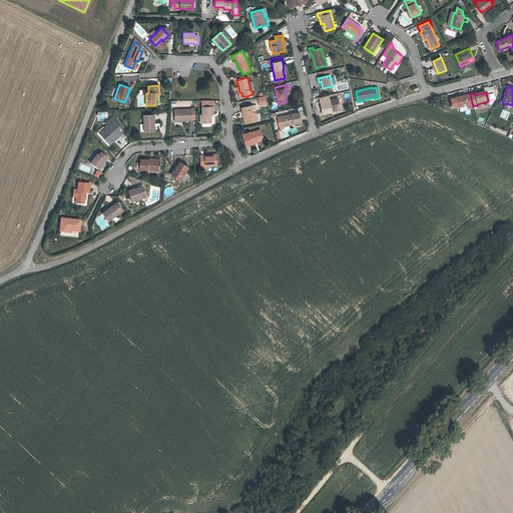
[(468,107),(473,106),(470,94),(456,98),(458,107),(467,105),(468,107)]
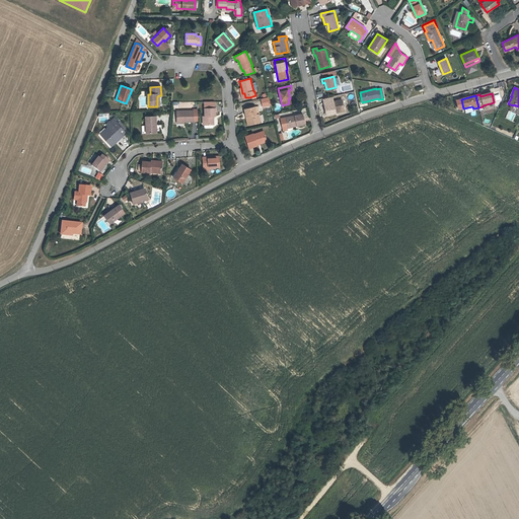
[(271,104),(269,97),(262,98),(263,106),(271,104)]
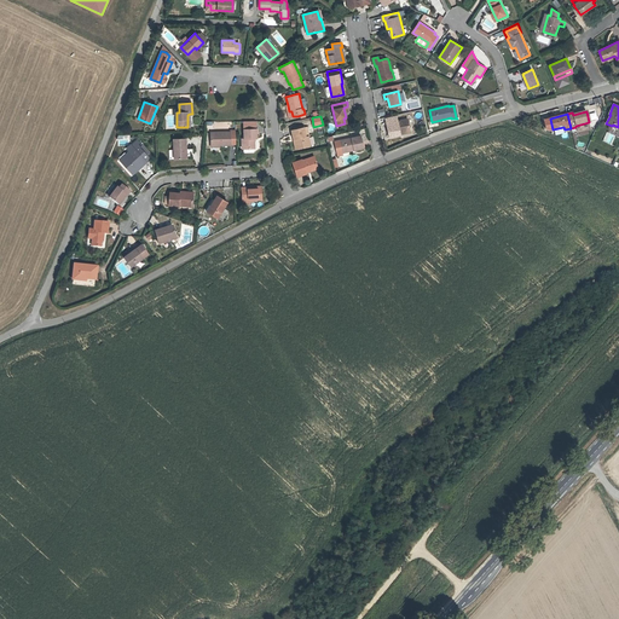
[(410,131),(408,119),(398,121),(398,123),(387,126),(389,137),(400,134),(400,132),(410,131)]
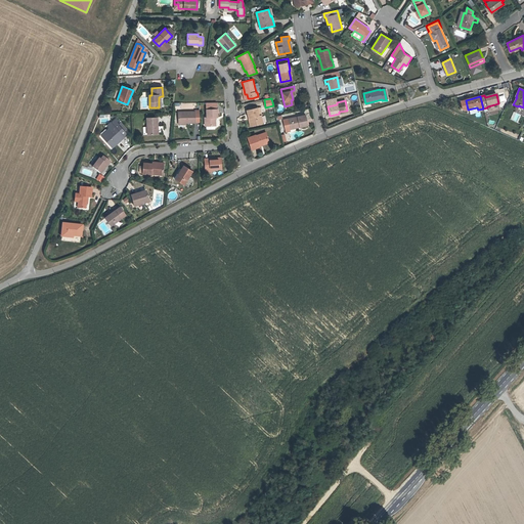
[(217,117),(217,108),(216,108),(216,102),(207,102),(207,117),(205,117),(205,126),(216,126),(215,118),(217,117)]
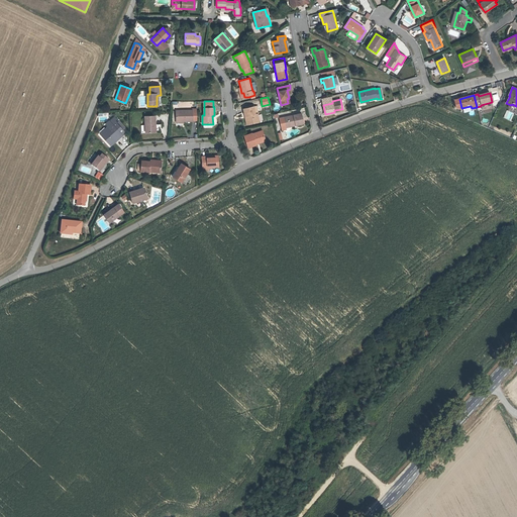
[(260,121),(257,113),(259,113),(256,106),(253,107),(253,106),(243,108),(245,116),(247,116),(248,124),(260,121)]
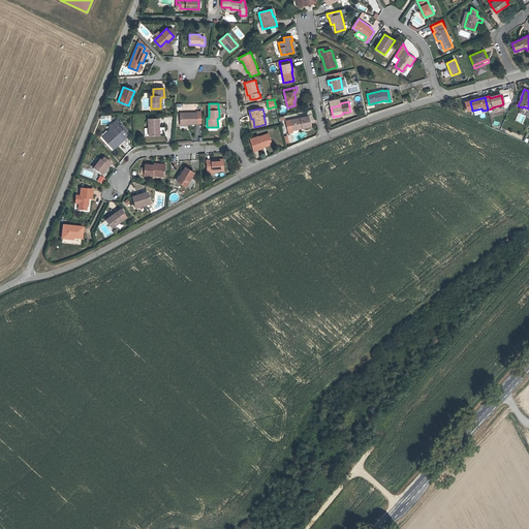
[(201,123),(201,112),(196,112),(196,113),(180,114),(180,124),(187,124),(197,124),(197,123),(201,123)]
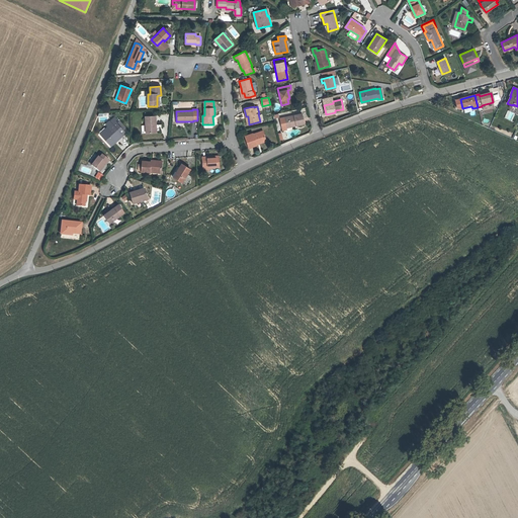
[(305,123),(301,113),(284,117),(286,126),(295,124),(296,125),(305,123)]
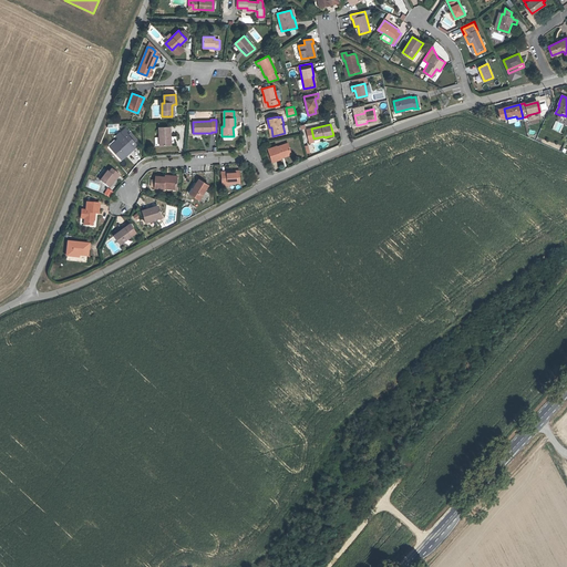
[(171,145),(171,136),(171,126),(158,127),(160,137),(160,145),(171,145)]
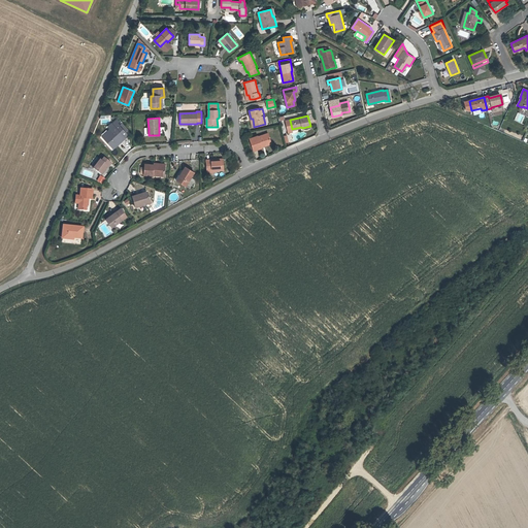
[(111,146),(126,133),(126,132),(119,125),(121,124),(118,120),(112,124),(108,127),(109,129),(111,131),(104,138),(111,146)]
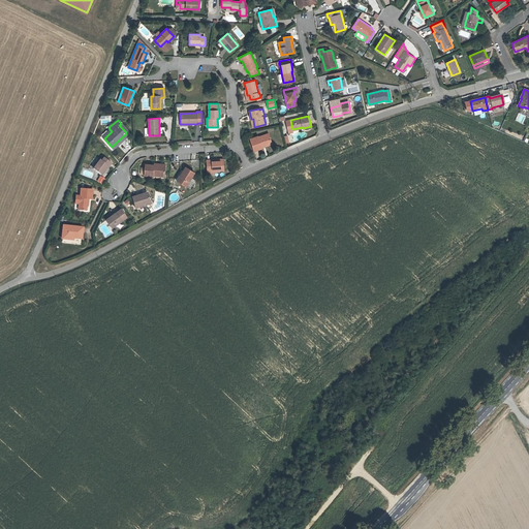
[(128,130),(121,124),(119,125),(126,132),(128,130)]
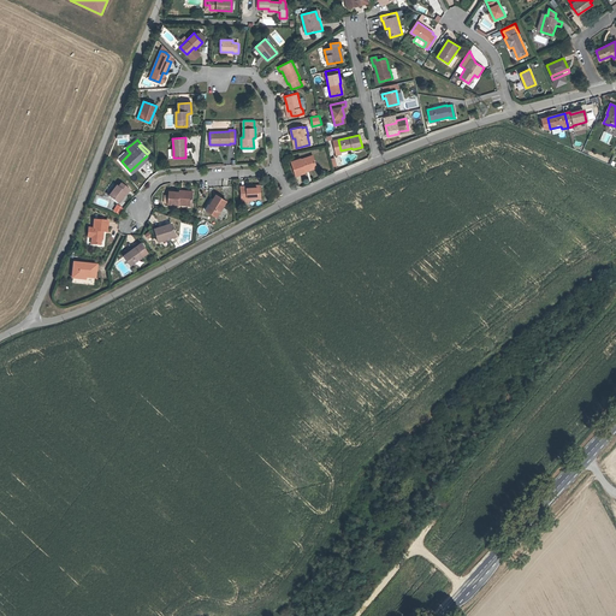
[(122,161),(130,153),(128,150),(119,159),(122,161)]
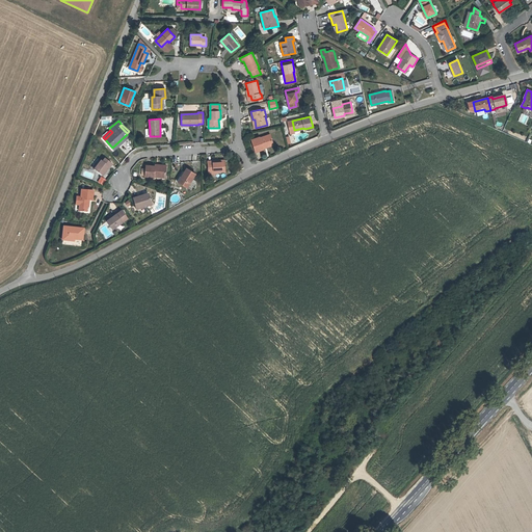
[(114,151),(130,136),(127,134),(112,148),(114,151)]
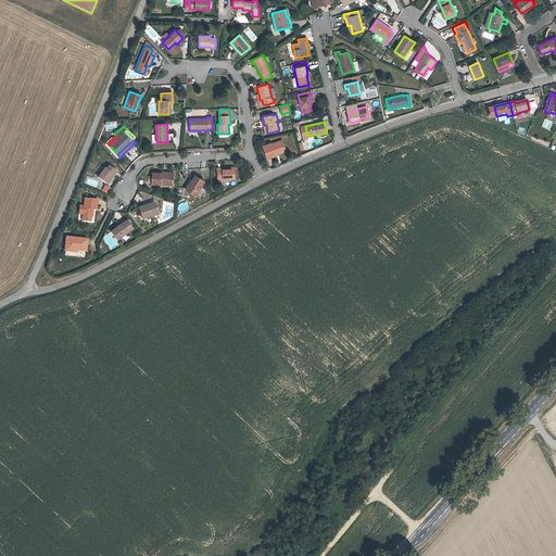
[(275,153),(285,150),(282,140),(272,143),(263,146),(267,159),(276,155),(275,154),(275,153)]
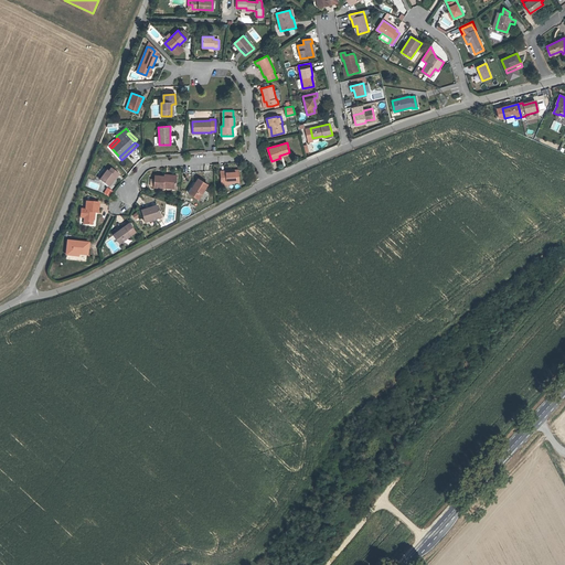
[(99,180),(107,170),(106,169),(98,179),(99,180)]
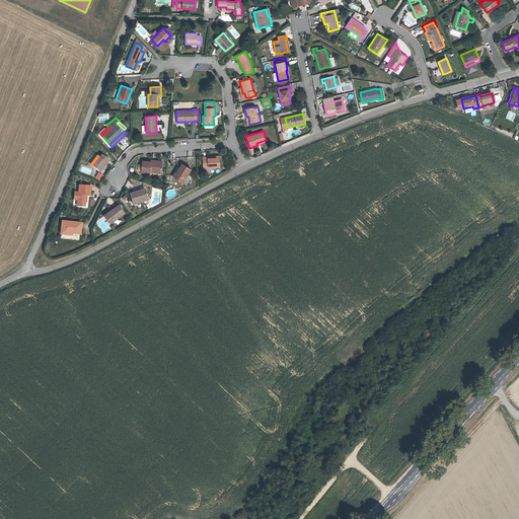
[(106,163),(109,160),(102,155),(99,158),(98,156),(91,165),(99,171),(105,162),(106,163)]
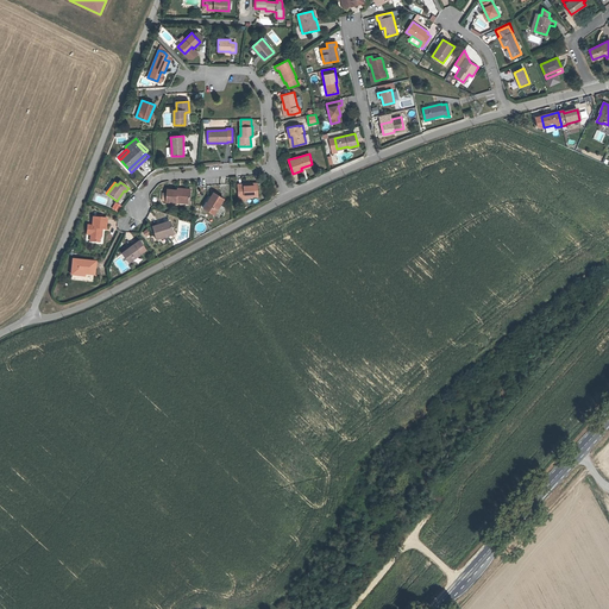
[(258,196),(257,183),(237,184),(238,198),(250,198),(258,196)]
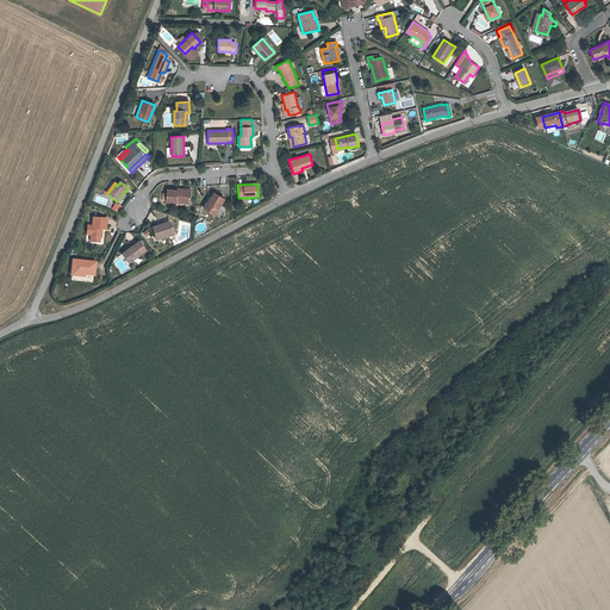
[(190,203),(191,190),(178,188),(178,191),(167,190),(167,194),(167,198),(166,201),(176,203),(176,201),(190,203)]
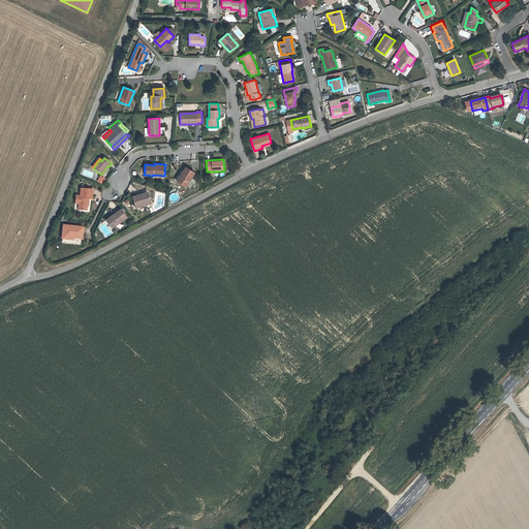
[(191,178),(194,173),(185,167),(183,170),(180,176),(181,177),(178,181),(186,186),(189,180),(191,178)]
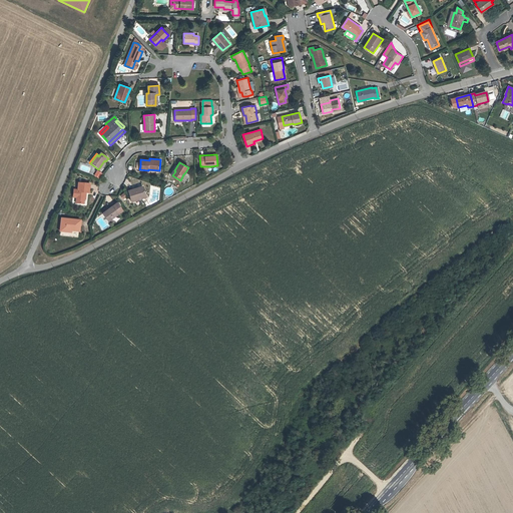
[(88,193),(89,184),(78,183),(78,190),(73,190),(73,194),(77,195),(77,197),(76,203),(83,204),(84,199),(84,192),(86,193),(88,193)]
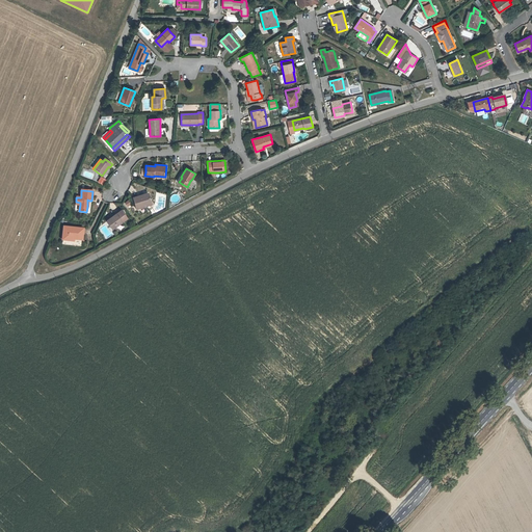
[(152,205),(148,194),(133,198),(136,209),(152,205)]
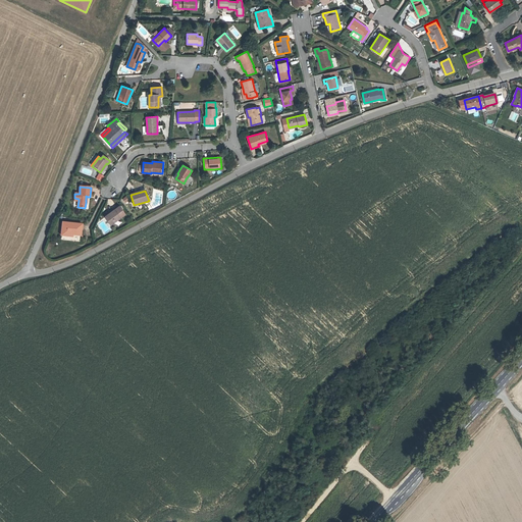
[(110,225),(125,215),(118,206),(113,210),(113,211),(109,214),(104,217),(110,225)]
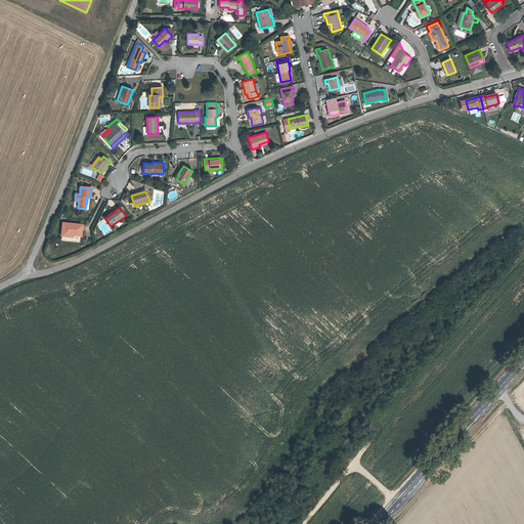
[(81,236),(82,225),(62,223),(61,236),(73,237),(73,235),(81,236)]
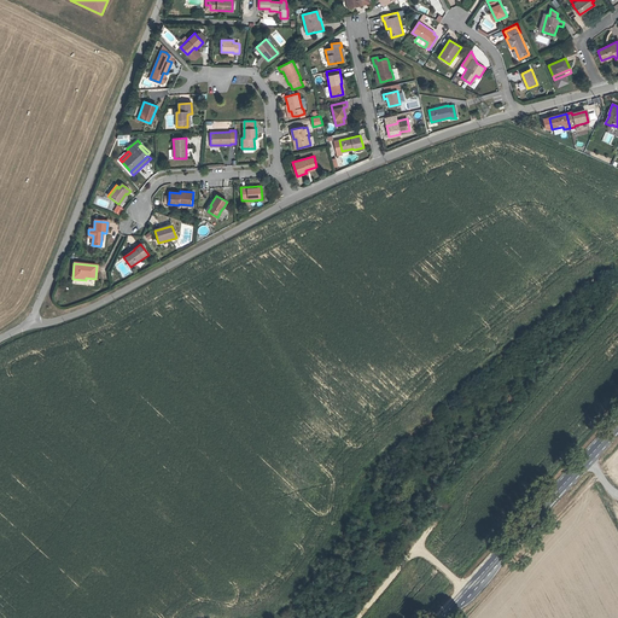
All buildings are outlined.
